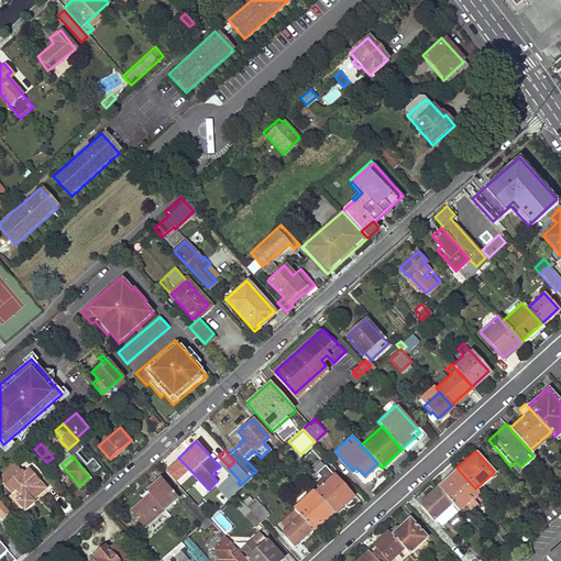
[(90,472),(98,468),(92,458),(85,463),(90,472)]
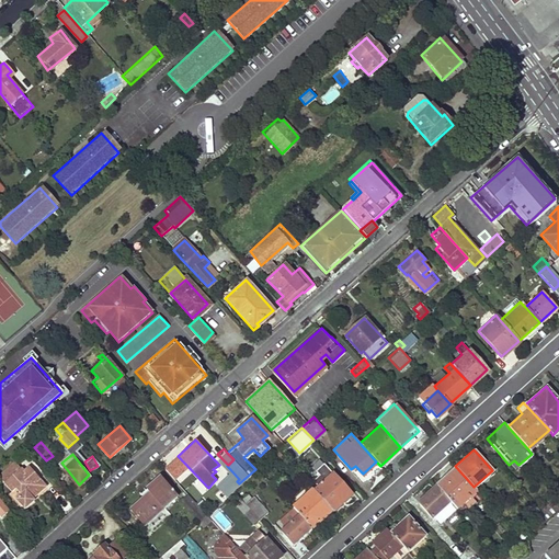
[(19,500),(27,510),(37,501),(36,499),(49,487),(32,467),(26,472),(18,461),(1,477),(14,492),(11,495),(18,502),(19,500)]
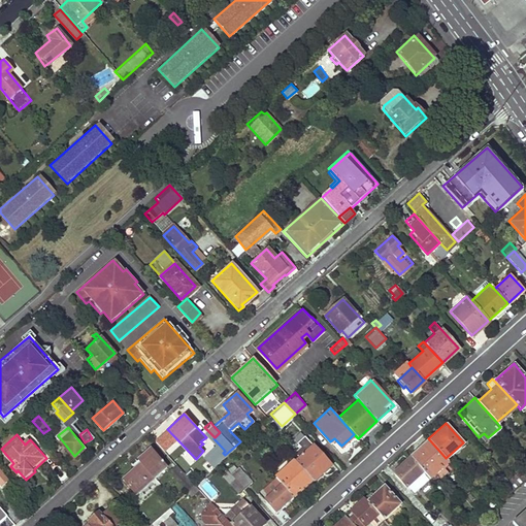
[(203,448),(210,455),(216,460),(218,462),(225,455),(223,453),(225,451),(214,438),(203,448)]
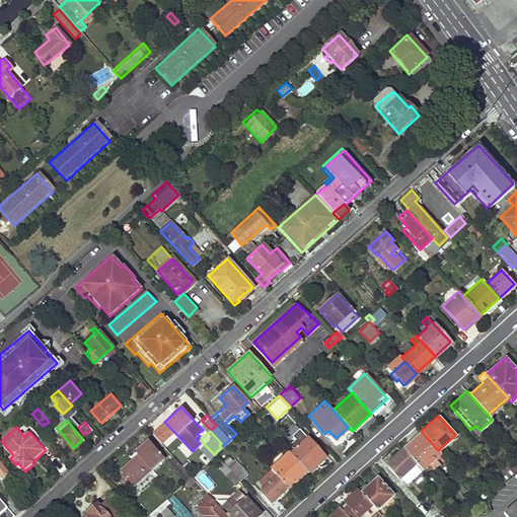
[(438,450),(421,431),(402,448),(415,463),(421,469),(440,453),(438,450)]
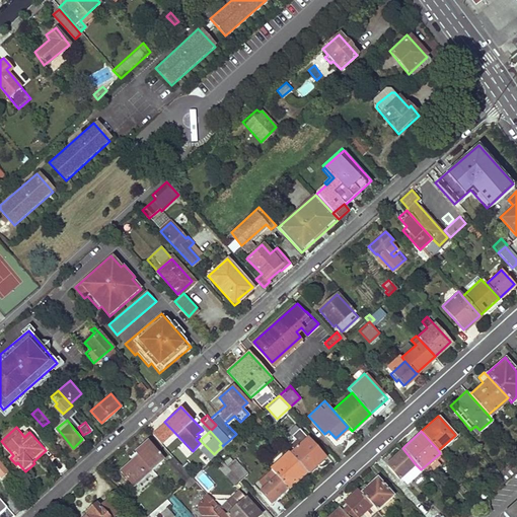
[(290,452),(307,471),(323,456),(306,437),(290,452)]
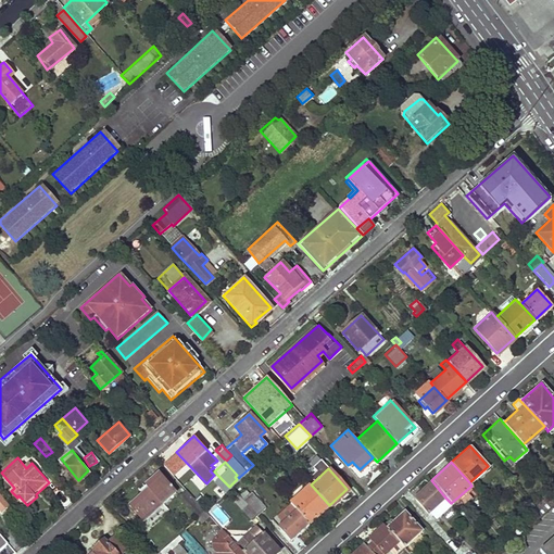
[(175,491),(158,471),(137,491),(140,494),(129,504),(143,519),(175,491)]
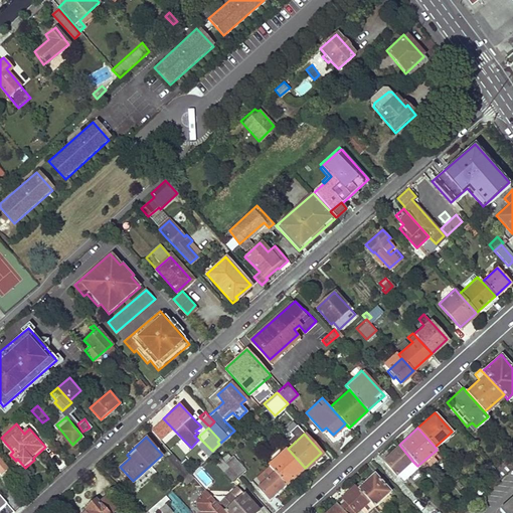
[(210,449),(205,444),(197,452),(202,457),(210,449)]
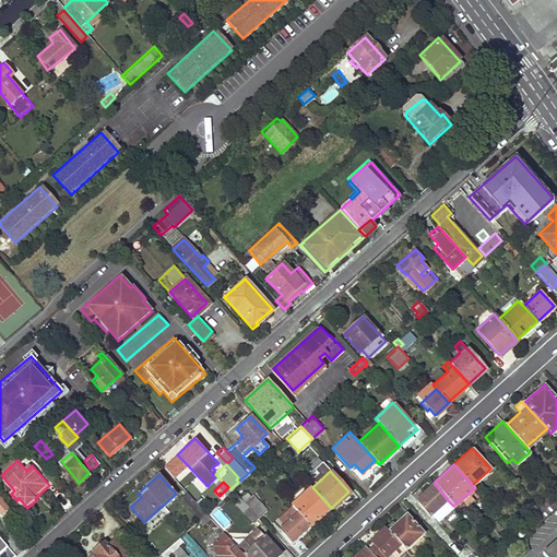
[(447,499),(434,483),(415,498),(429,514),(447,499)]
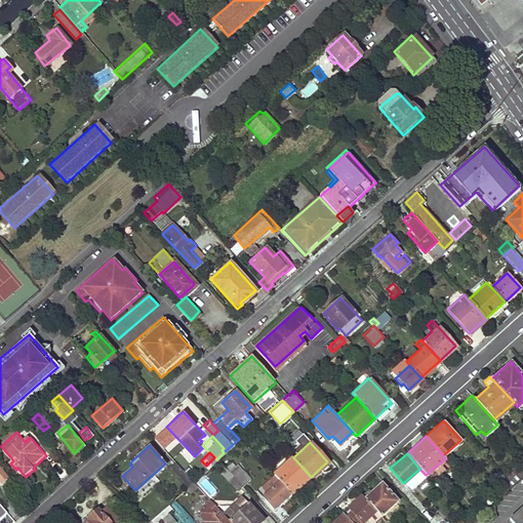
[(279,480),(292,495),(311,478),(311,477),(293,457),(292,456),(274,474),(279,480)]
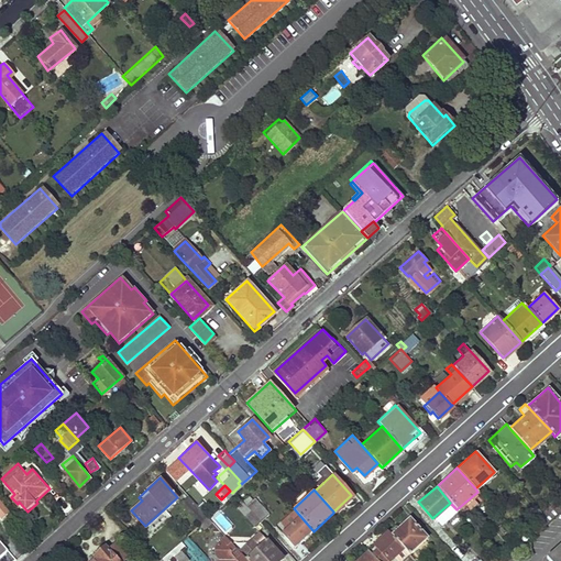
[(207,516),(187,495),(182,502),(200,521),(207,516)]
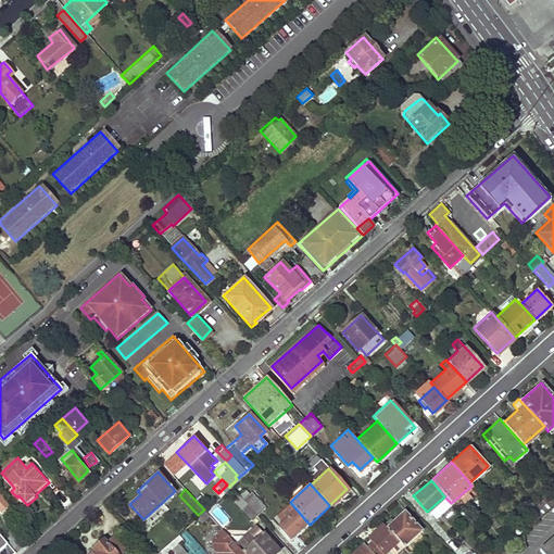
[(241,498),(247,503),(256,514),(265,506),(250,490),(241,498)]
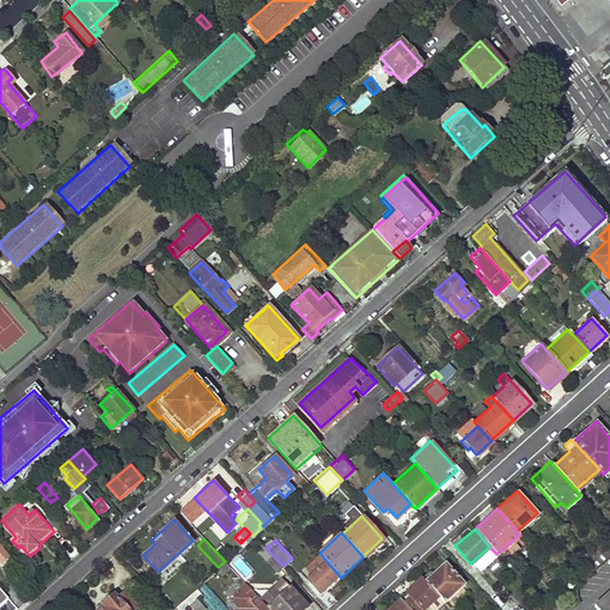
[(609,551),(603,544),(589,557),(596,566),(609,553),(609,551)]
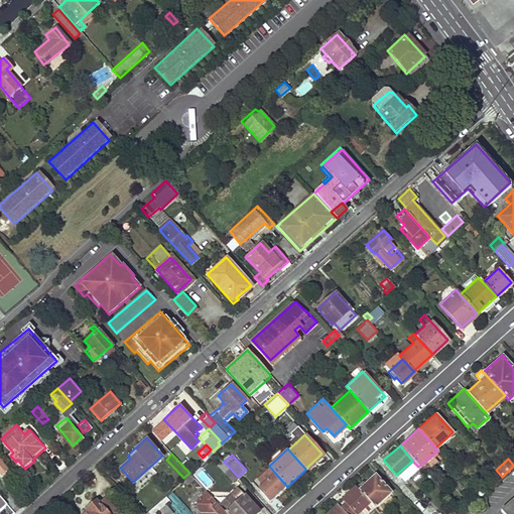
[(496,470),(491,466),(486,471),(496,483),(502,477),(496,470)]
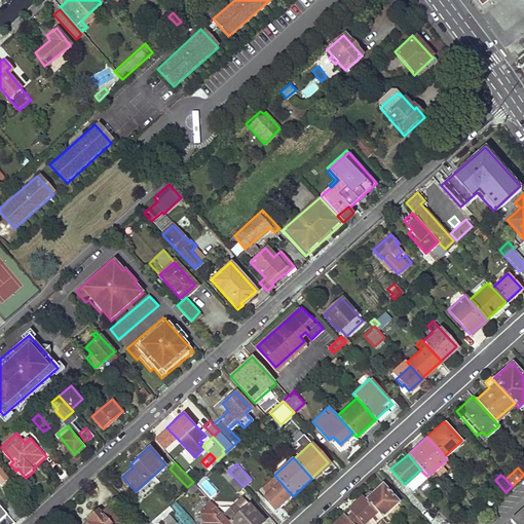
[(242,486),(233,476),(228,480),(237,490),(242,486)]
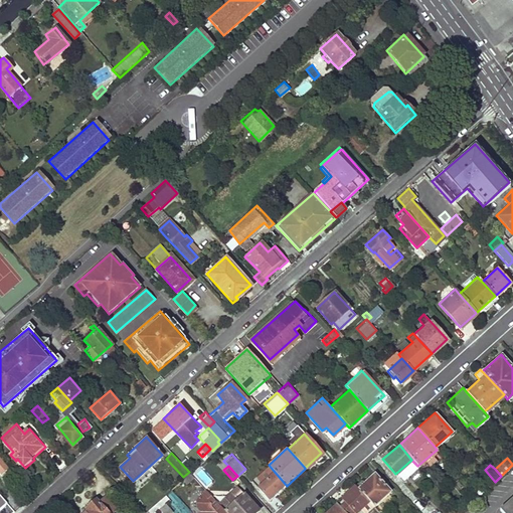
[(287,486),(274,471),(258,486),(271,500),(287,486)]
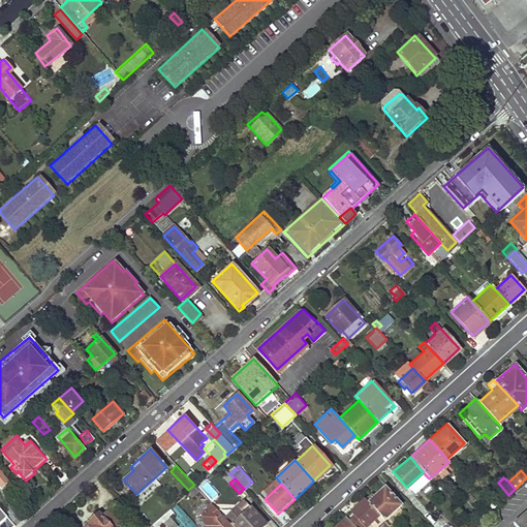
[(197,488),(194,485),(188,490),(187,491),(190,495),(197,488)]
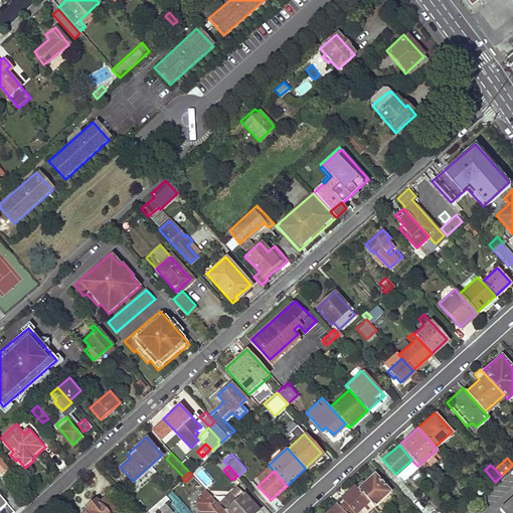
[(361,480),(354,485),(368,501),(372,506),(389,491),(374,473),(363,482),(361,480)]
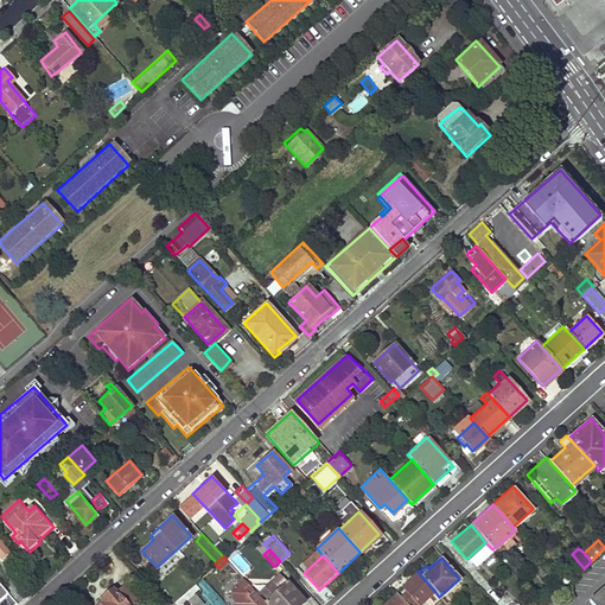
[(400,598),(406,604),(418,604),(434,591),(418,572),(402,586),(407,591),(400,598)]
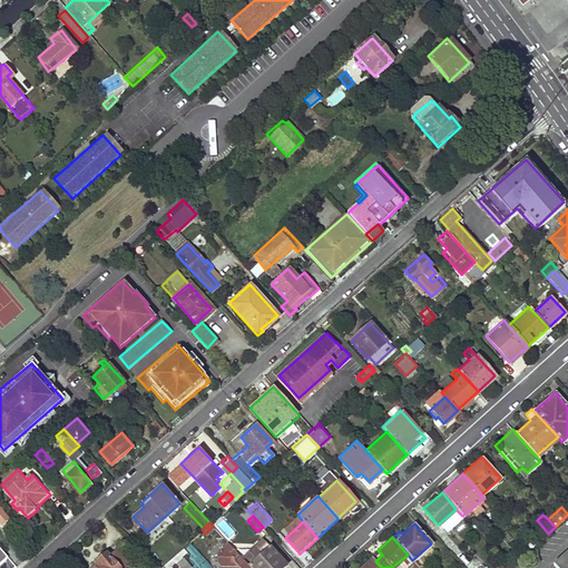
[(281,567),(285,565),(265,542),(260,548),(263,551),(248,565),(251,567),(281,567)]
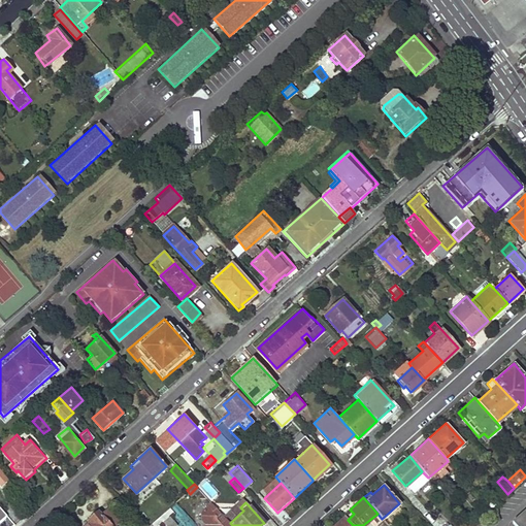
[(232,525),(230,523),(211,503),(202,512),(202,520),(207,525),(206,525),(232,525)]
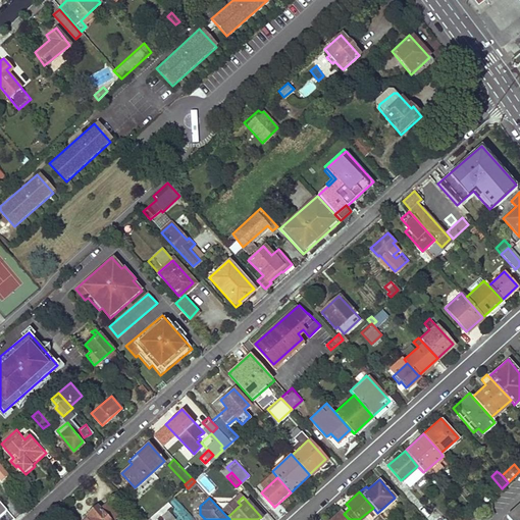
[(150,518),(151,519),(173,519),(176,517),(168,510),(172,506),(168,501),(150,518)]
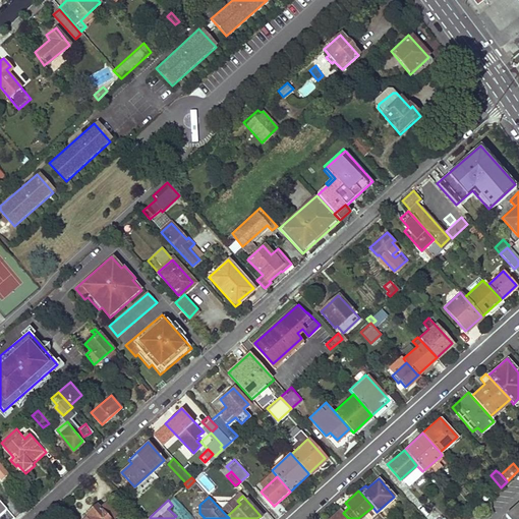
[(100,508),(97,505),(88,514),(89,516),(84,518),(115,518),(120,514),(108,501),(100,508)]
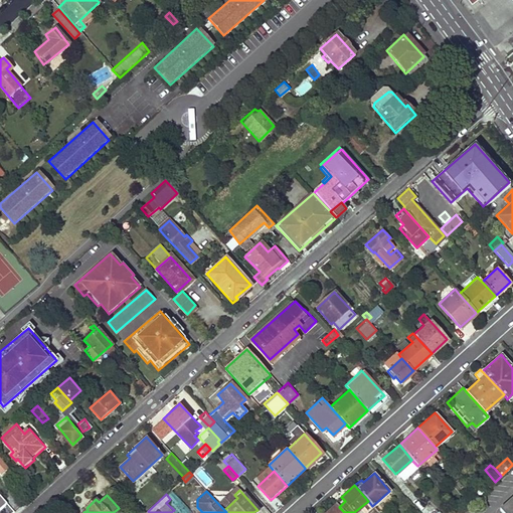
[(512,512),(512,496),(499,510),(501,512),(512,512)]
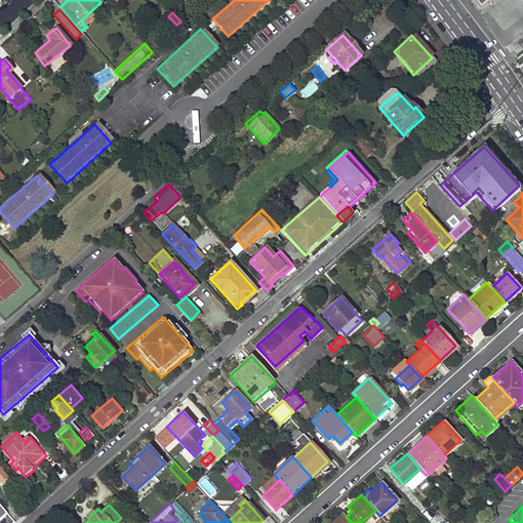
[(351,522),(346,517),(344,514),(332,522),(351,522)]
